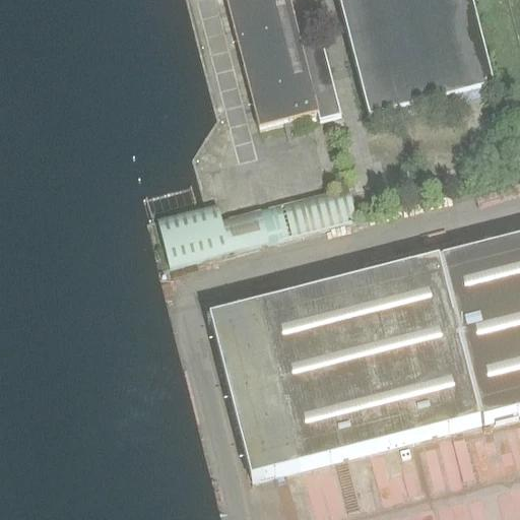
[(302,52),(287,0),(224,0),(260,134),(318,119),(320,128),(340,122),(321,47),(302,52)]
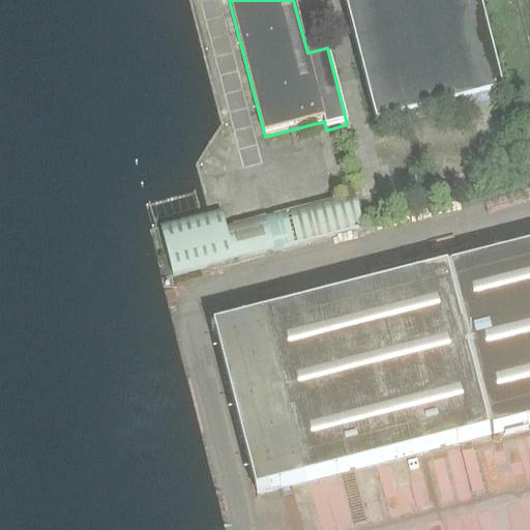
[(478,0),(343,0),(377,129),(504,97),(478,0)]
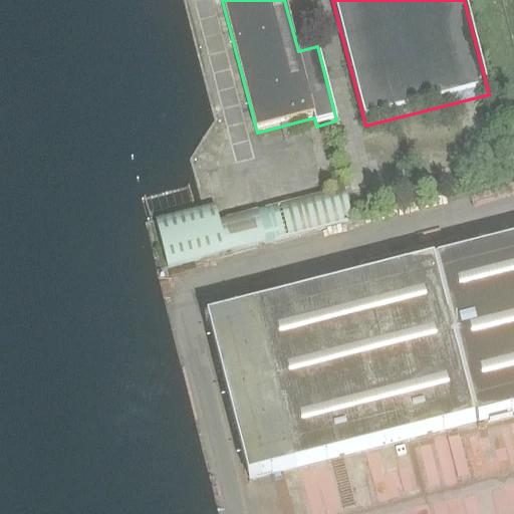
[(267,212),(274,242),(352,223),(345,192),(267,212)]
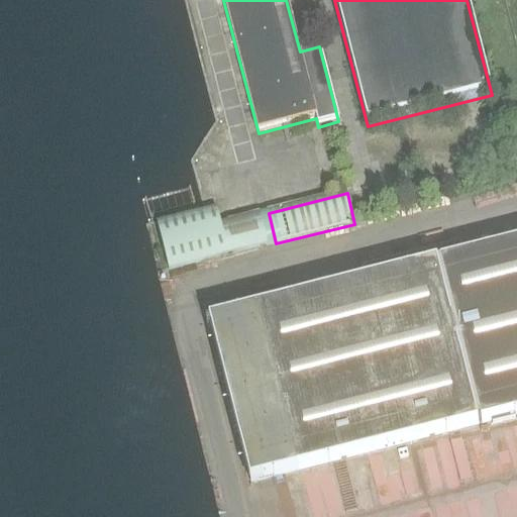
[(158,222),(169,271),(268,247),(261,216),(221,226),(216,208),(158,222)]
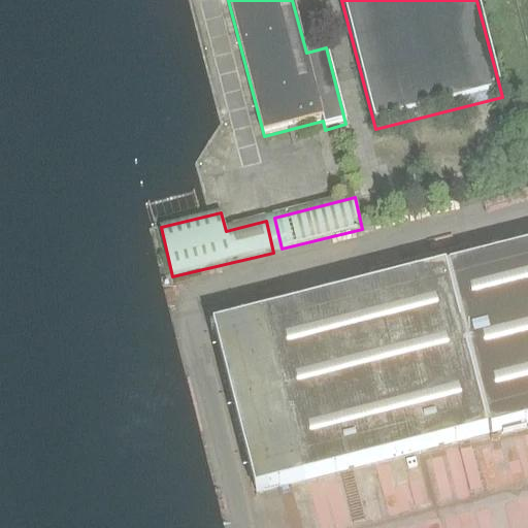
[(264,320),(219,332),(260,493),(306,482),(487,434),(527,424),(527,252),(473,266),(469,248),(368,273),(373,291),(264,320)]
